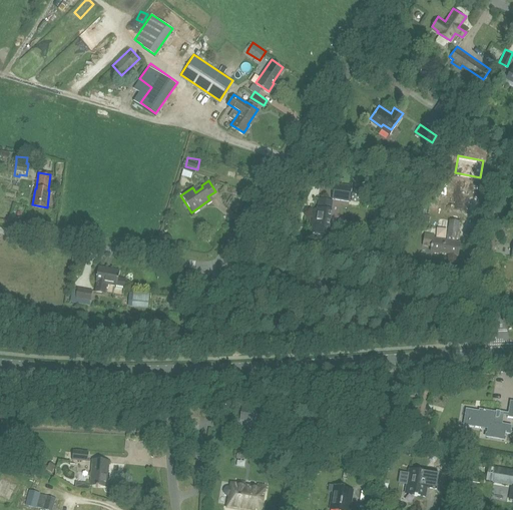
[(349,199),(351,184),(334,181),(332,196),(349,199)]
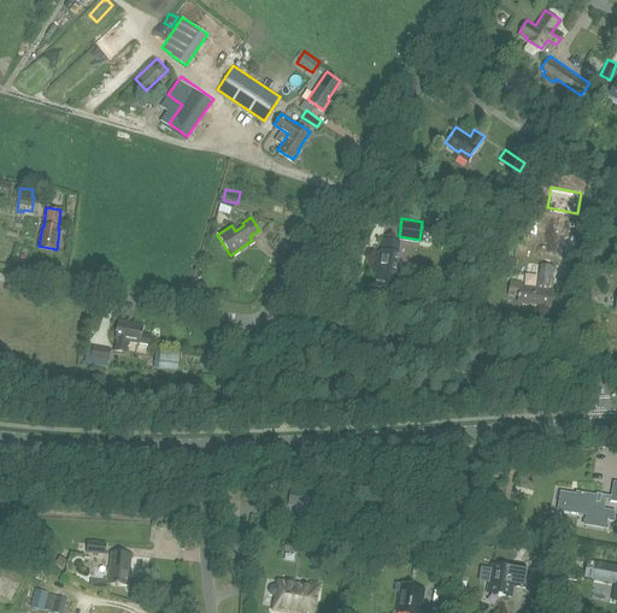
[(382,251),(376,249),(374,264),(376,264),(375,277),(389,280),(391,270),(394,271),(399,239),(385,236),(382,251)]
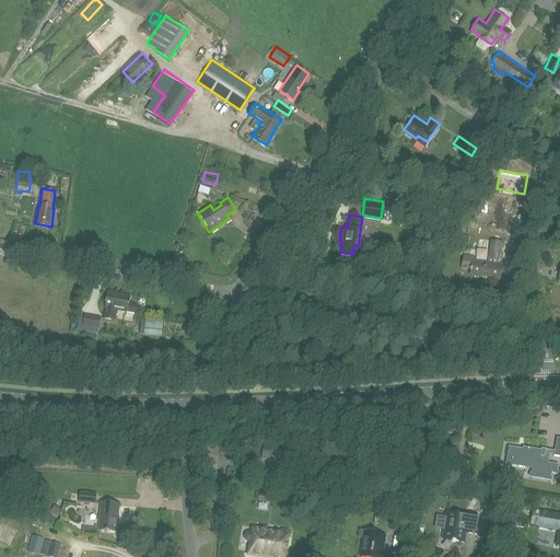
[(490,238),(487,255),(499,257),(500,246),(501,246),(502,240),(501,240),(502,231),(492,229),(491,238),(490,238)]
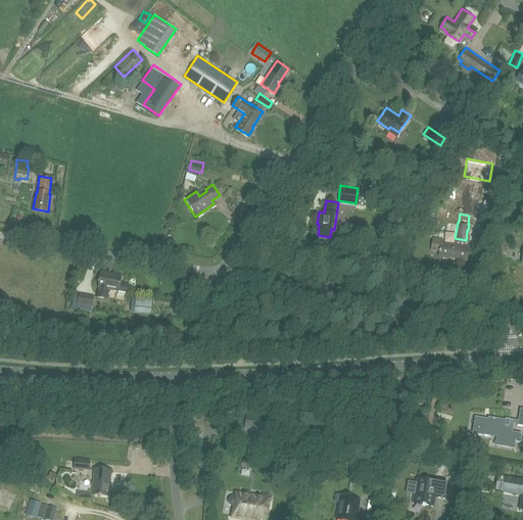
[(466,258),(468,245),(441,241),(442,237),(432,236),(431,247),(438,249),(438,252),(439,252),(438,254),(440,254),(440,255),(447,256),(447,255),(466,258)]
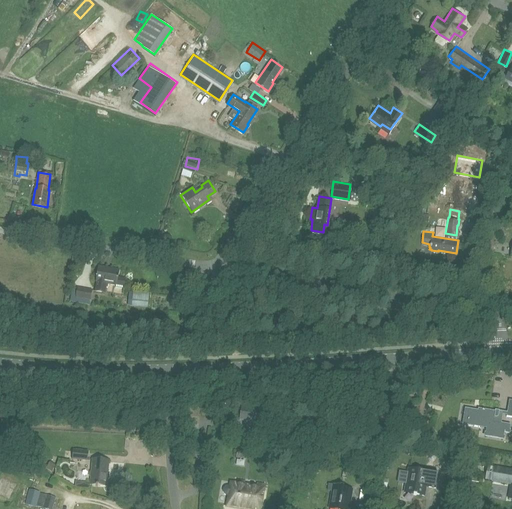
[(118,267),(99,265),(95,288),(104,290),(105,284),(106,284),(107,282),(116,283),(115,284),(123,285),(124,276),(117,275),(118,267)]
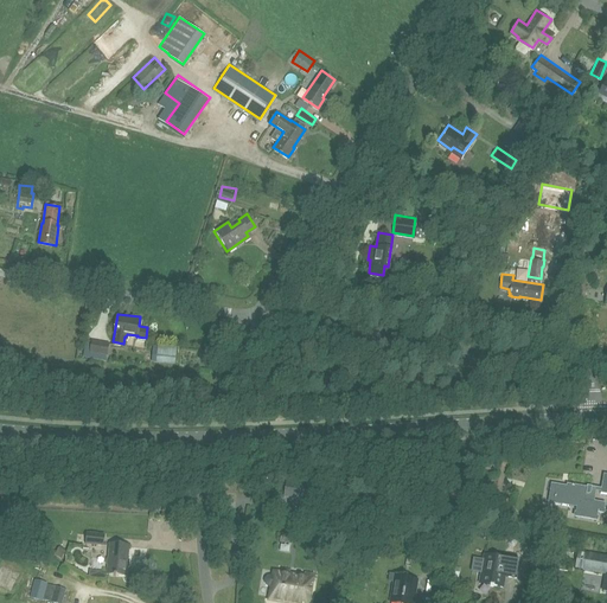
[(109,340),(91,338),(89,348),(87,348),(85,354),(106,358),(106,353),(107,353),(109,340)]
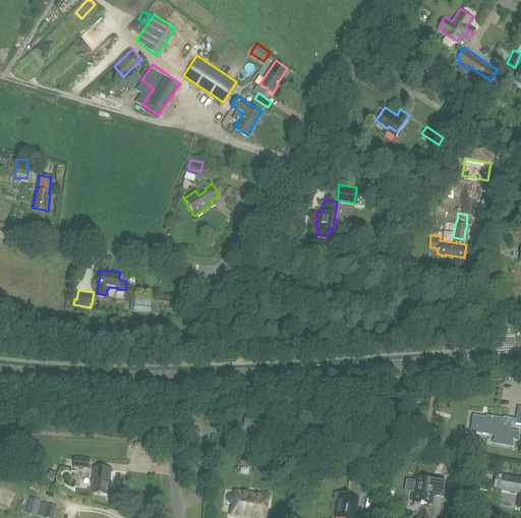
[(133,309),(150,311),(152,295),(135,293),(133,309)]
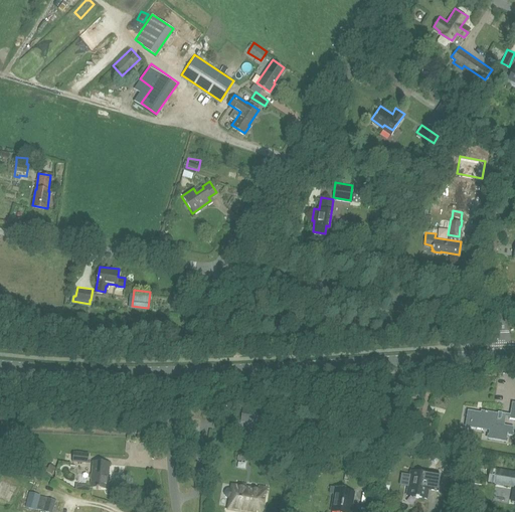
[(512,433),(513,424),(496,421),(497,417),(499,417),(500,417),(501,416),(502,410),(498,410),(497,411),(481,408),(480,411),(471,409),(471,413),(472,413),(471,418),(470,418),(470,420),(470,424),(477,425),(477,427),(482,428),(483,423),(489,425),(487,436),(506,439),(507,432),(512,433)]
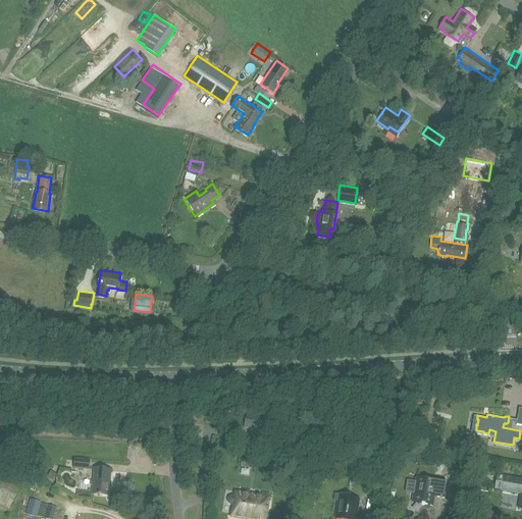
[(277,417),(264,415),(263,427),(275,429),(277,417)]
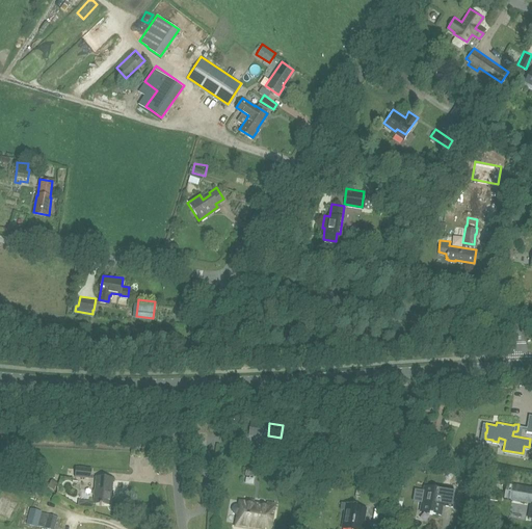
[(384,446),(382,457),(391,459),(393,448),(384,446)]
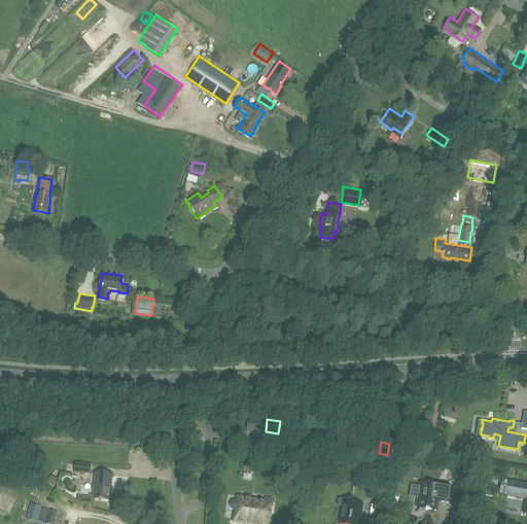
[(74,470),(90,473),(91,462),(74,461),(74,470)]
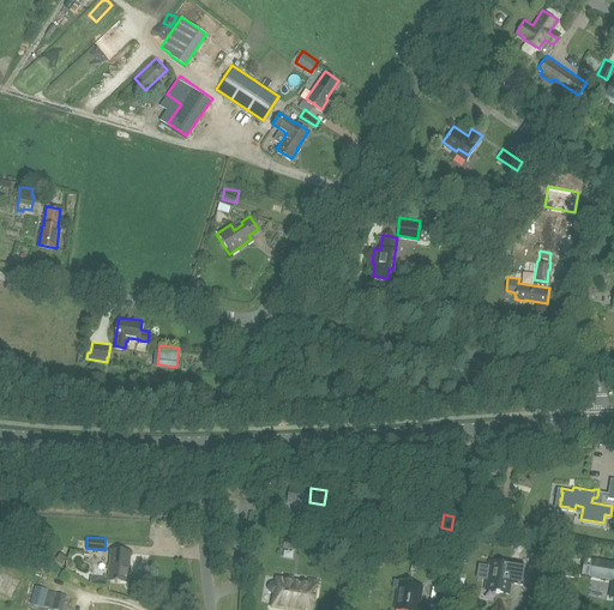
[(545,539),(541,559),(549,560),(552,541),(545,539)]
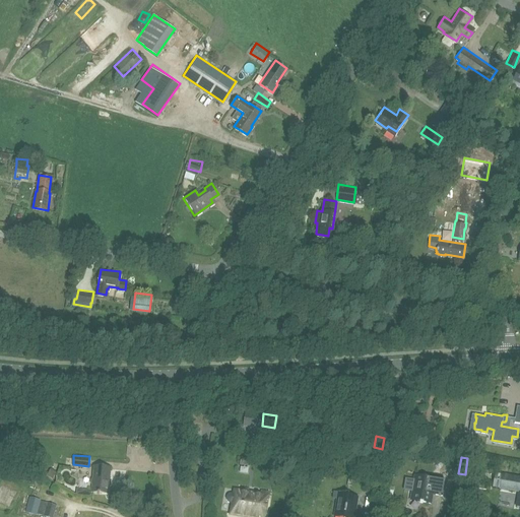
[(110,466),(93,465),(91,491),(107,492),(110,466)]
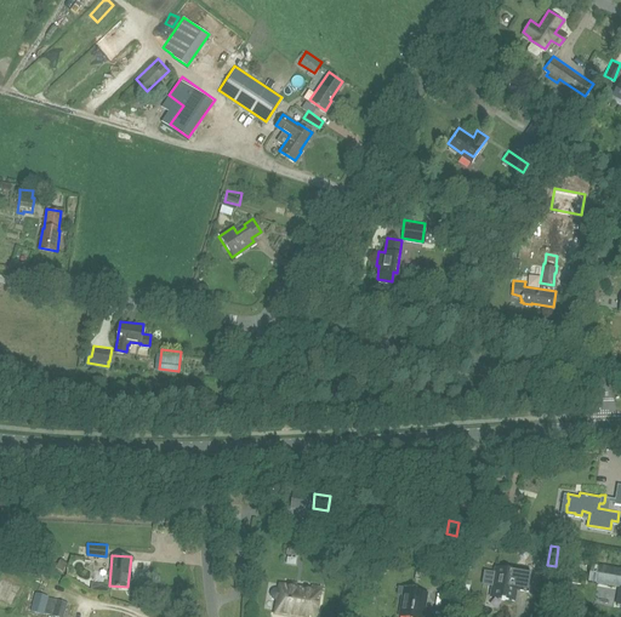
[(21,566),(36,575),(41,565),(26,556),(21,566)]
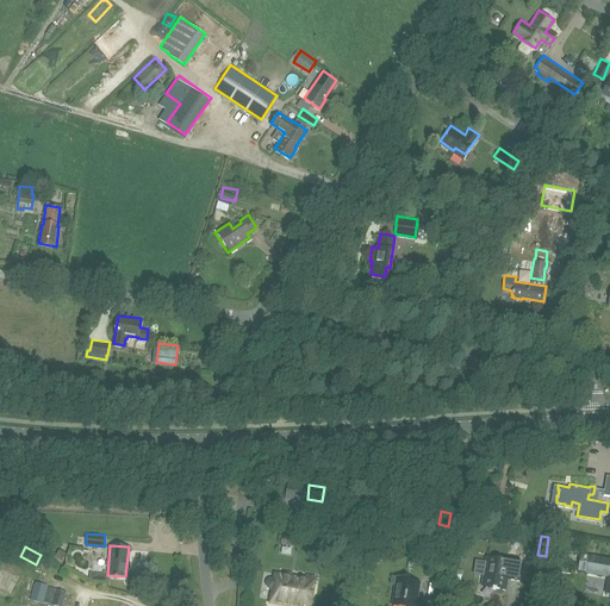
[(61,560),(67,551),(60,547),(57,549),(55,547),(50,554),(61,560)]
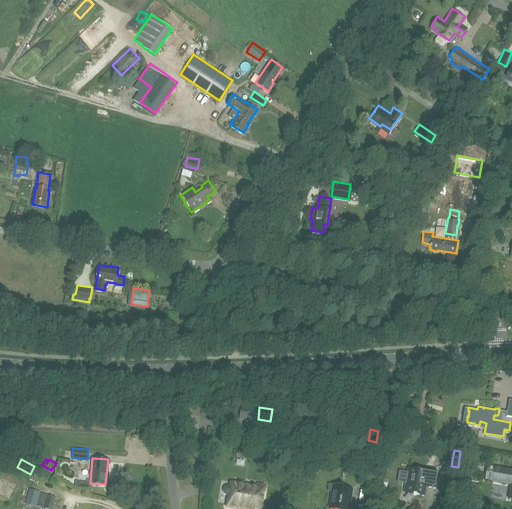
[(511,467),(495,465),(492,479),(510,482),(508,496),(511,496),(511,467)]
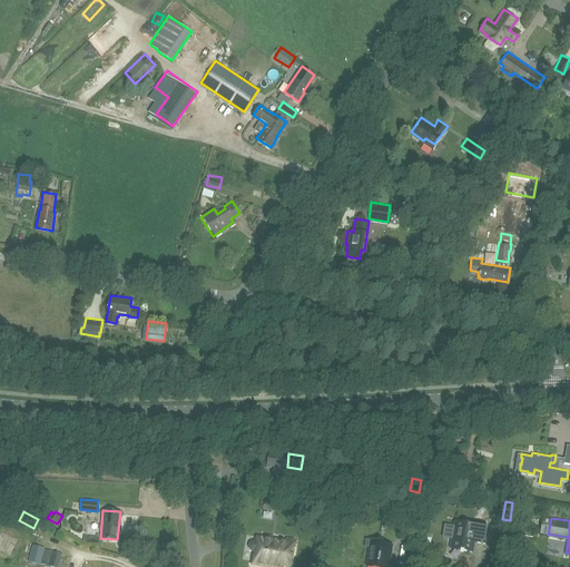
[(488,525),(454,519),(451,540),(460,547),(460,548),(463,549),(463,548),(472,549),(474,537),(484,539),(483,541),(484,541),(488,525)]
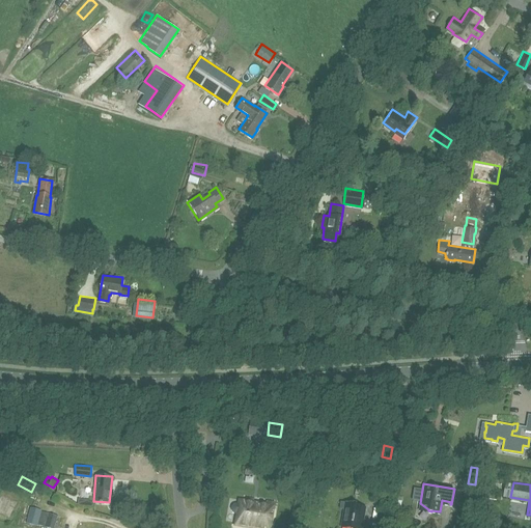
[(253,499),(246,498),(245,502),(242,502),(241,502),(239,502),(236,502),(233,503),(231,504),(231,507),(232,509),(234,511),(236,511),(235,520),(262,524),(261,527),(264,527),(269,527),(274,502),(266,501),(264,507),(255,505),(255,504),(252,504),(253,499)]
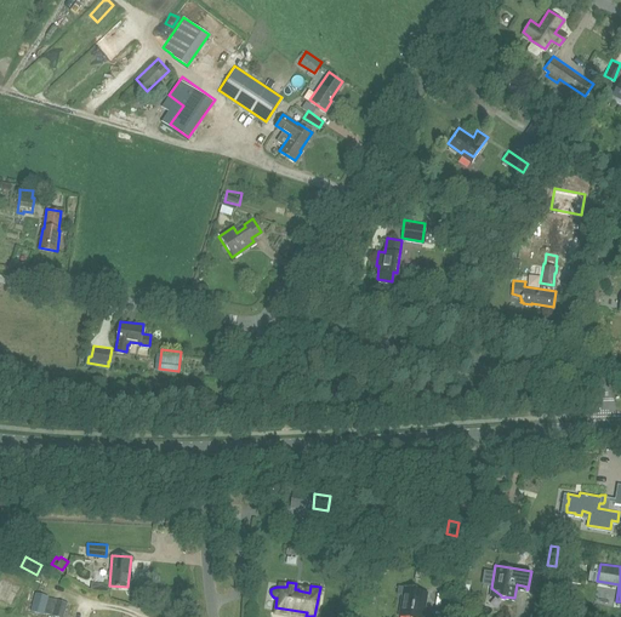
[(400,611),(411,612),(409,616),(421,616),(426,589),(416,588),(416,587),(409,586),(408,587),(398,584),(397,593),(403,594),(400,611)]
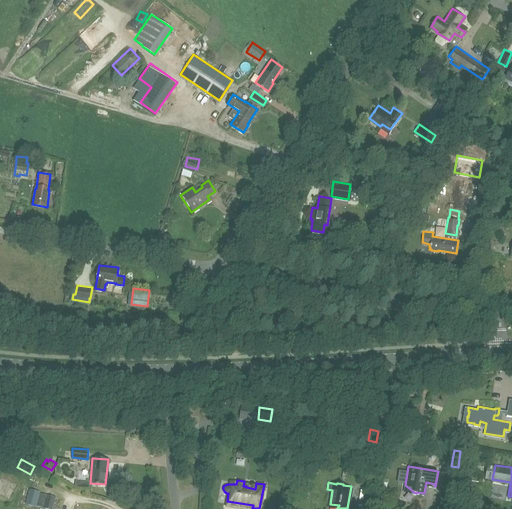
[(29,488),(25,502),(35,505),(35,504),(51,508),(55,495),(29,488)]
